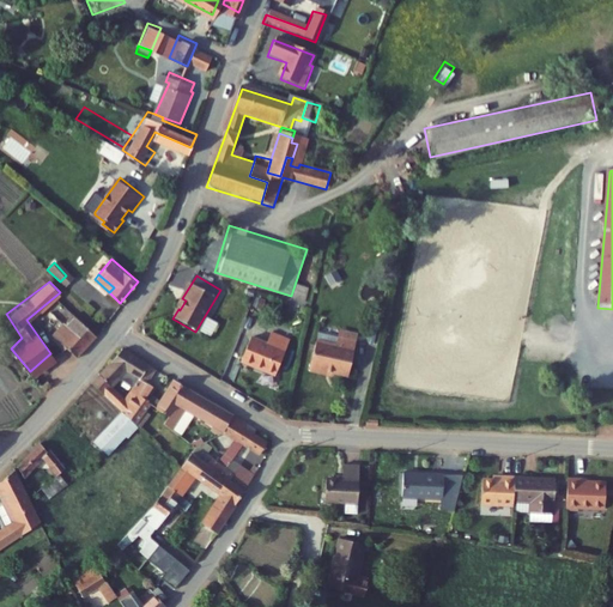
[(73,356),(93,333),(71,310),(50,332),(56,338),(52,341),(59,348),(62,344),(73,356)]
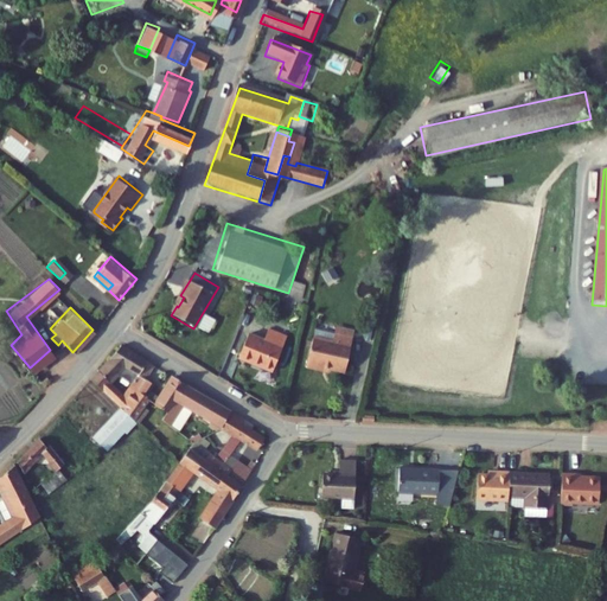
[(247,333),(238,357),(273,371),(286,334),(268,327),(263,340),(247,333)]
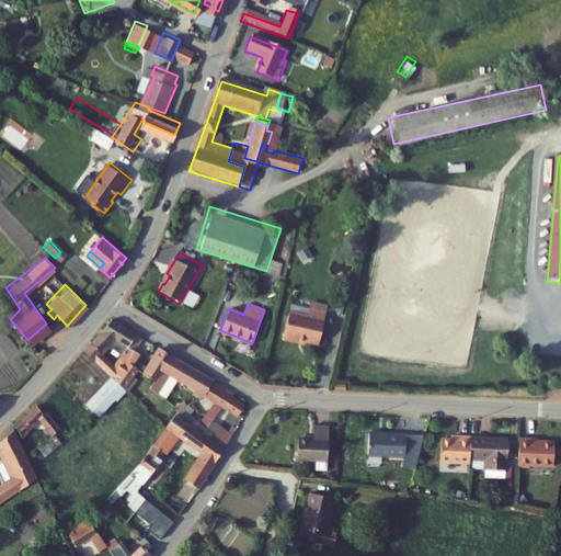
[(287,311),(282,338),(295,340),(296,336),(317,341),(322,313),(306,308),(304,316),(287,311)]
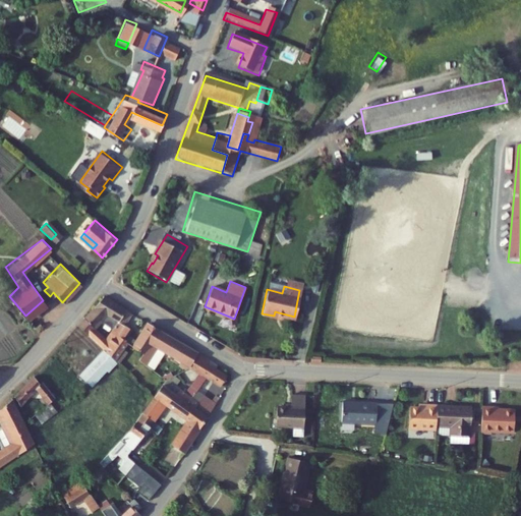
[(110,330),(117,335),(122,328),(123,327),(129,314),(99,296),(79,322),(91,331),(92,330),(98,323),(110,330)]
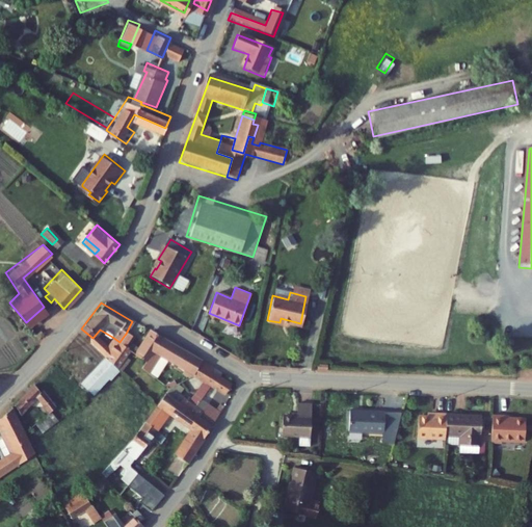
[(80,383),(92,393),(114,368),(128,380),(140,366),(117,345),(120,342),(112,337),(105,347),(94,337),(92,338),(81,328),(76,334),(102,357),(80,383)]
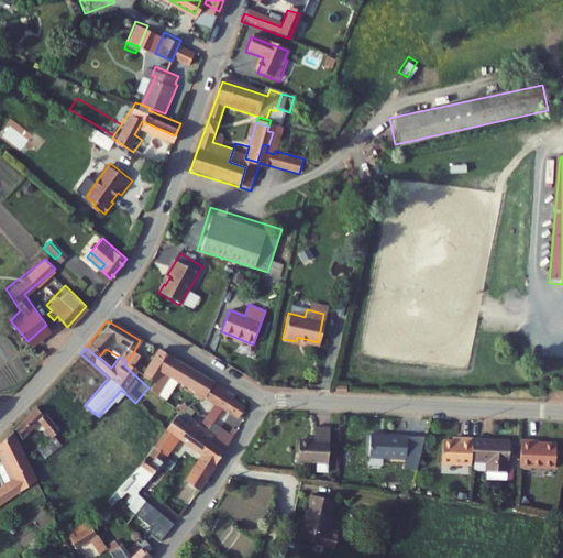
[(148,387),(159,370),(167,357),(157,350),(143,375),(134,368),(141,360),(133,353),(132,354),(127,362),(124,365),(148,387)]
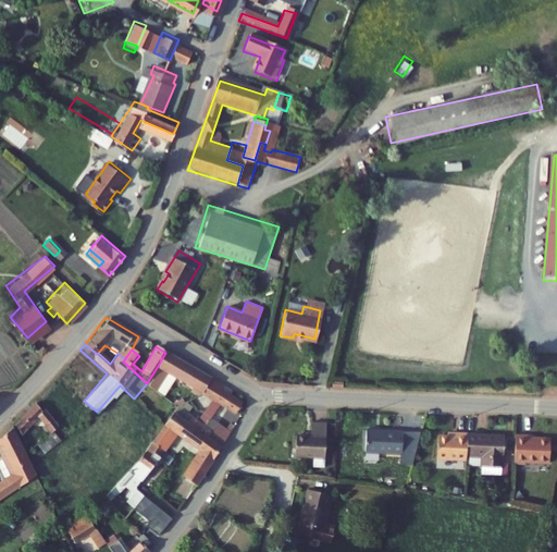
[(158,366),(201,391),(209,378),(165,353),(158,366)]
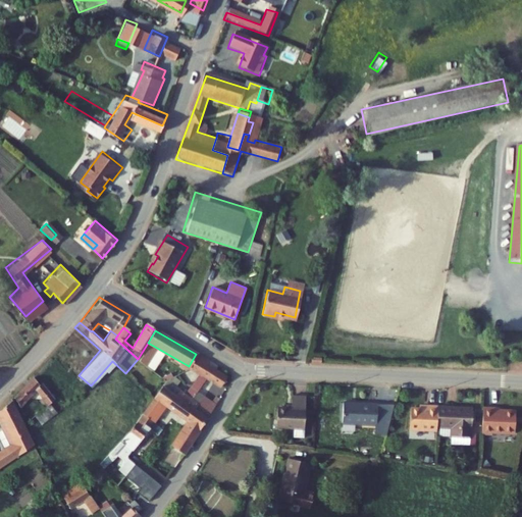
[(213,404),(194,392),(203,377),(217,386),(222,376),(205,366),(208,361),(196,354),(189,366),(196,371),(183,393),(191,399),(197,403),(194,408),(206,416),(213,404)]
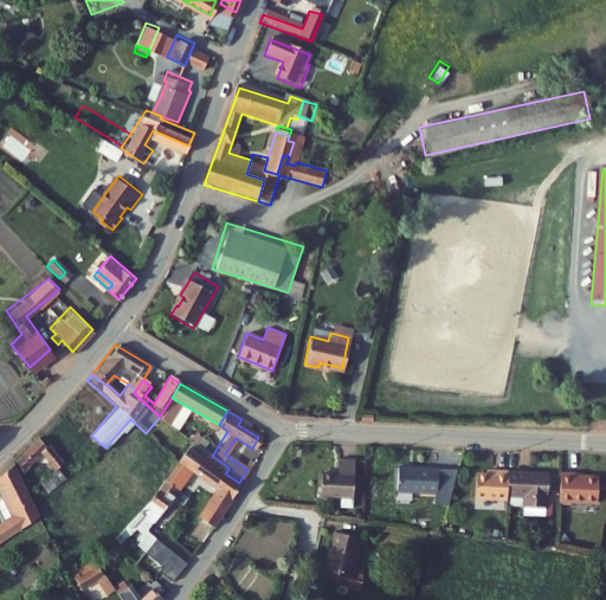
[(38,452),(51,472),(57,469),(62,465),(39,434),(13,462),(19,473),(38,452)]
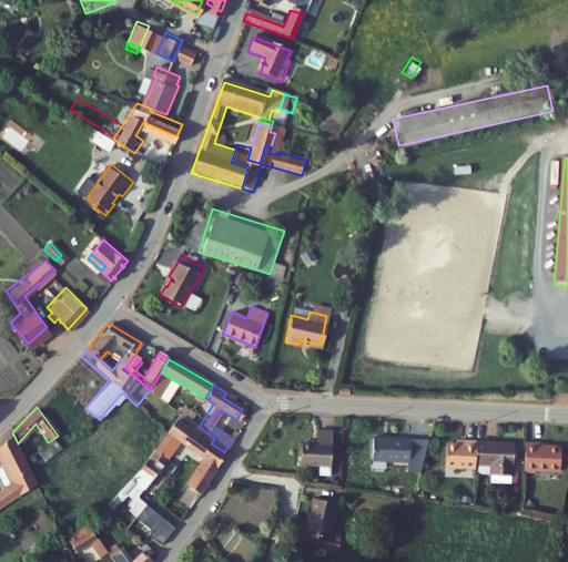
[(178,443),(179,441),(195,452),(208,433),(199,427),(194,423),(191,429),(176,419),(155,449),(164,455),(173,441),(178,443)]
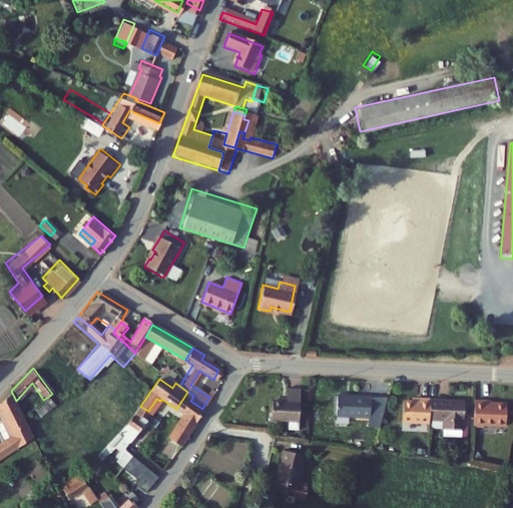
[(297,391),(283,391),(283,404),(269,403),(269,422),(286,422),(286,432),(296,432),(297,391)]
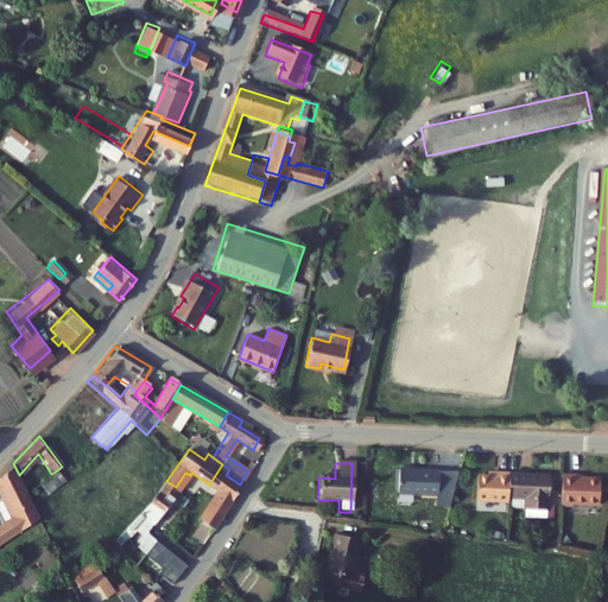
[(214,527),(240,485),(226,475),(229,469),(222,464),(209,485),(217,490),(200,519),(214,527)]
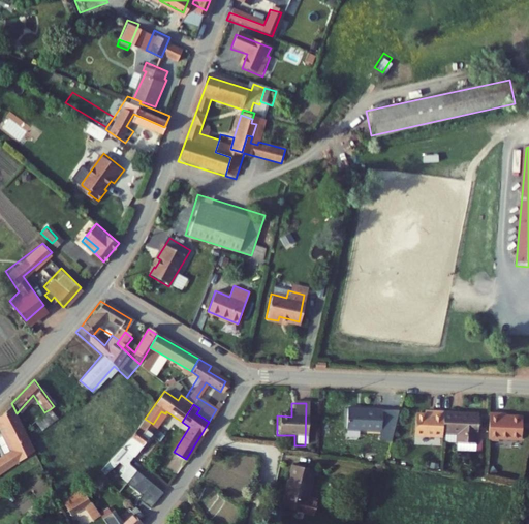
[(0,456),(0,473),(33,454),(8,406),(0,413),(0,434),(8,451),(0,456)]
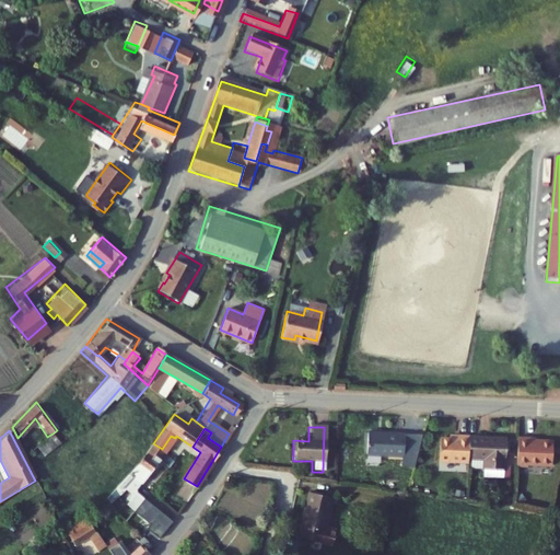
[(400,434),(362,432),(362,454),(399,455),(400,434)]
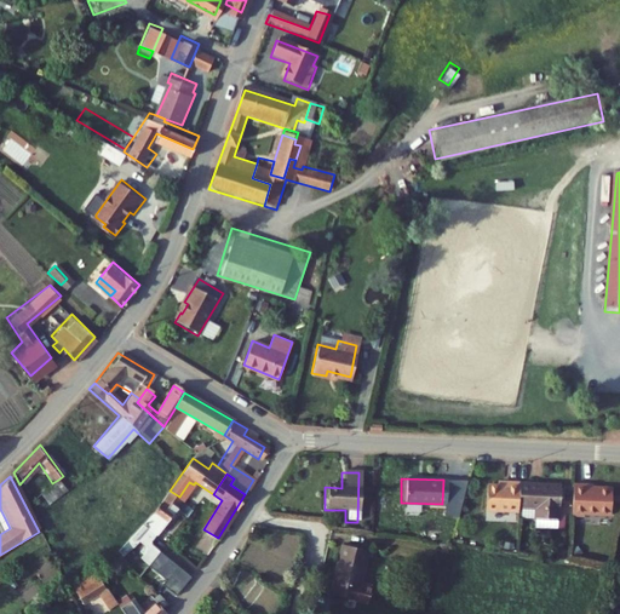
[(52,483),(47,487),(56,499),(67,492),(58,480),(52,483)]
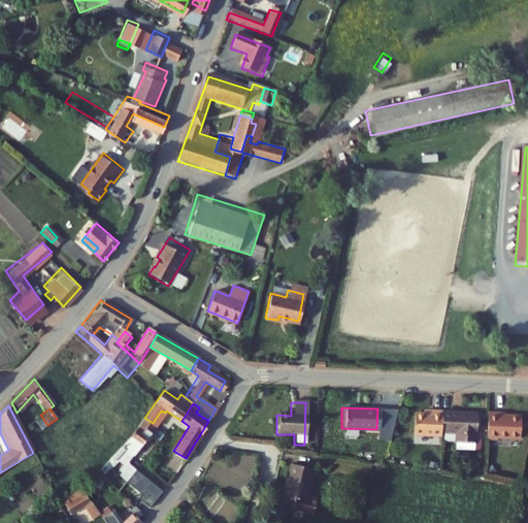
[(165,413),(161,411),(153,423),(156,425),(165,413)]
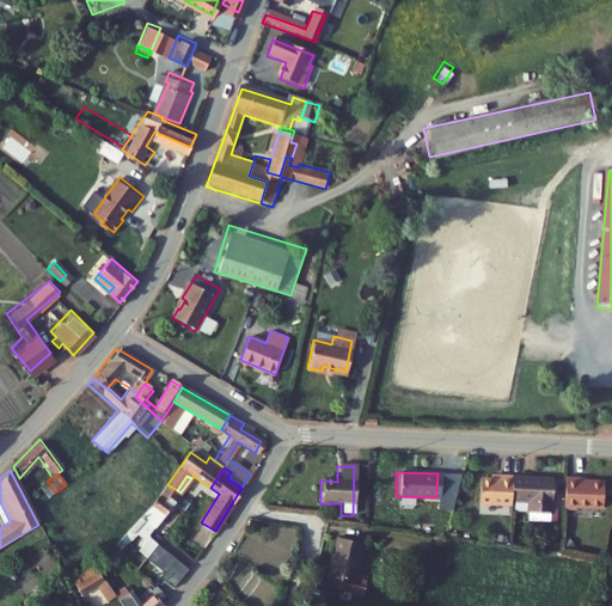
[(500,483),(477,482),(476,506),(507,507),(507,505),(508,479),(500,479),(500,483)]
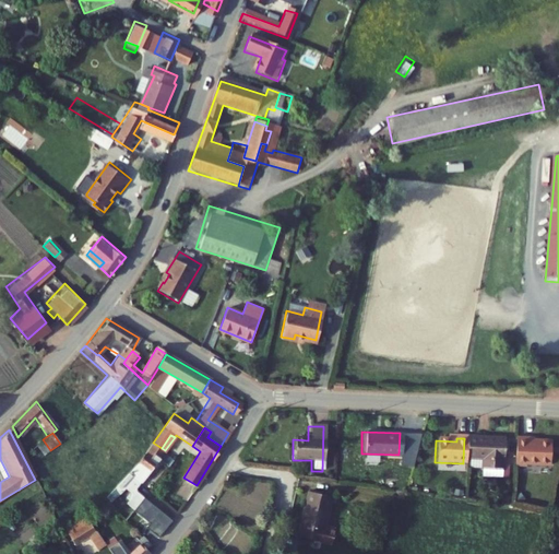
[(502,440),(464,438),(463,461),(479,461),(478,472),(500,472),(500,462),(501,462),(502,440)]
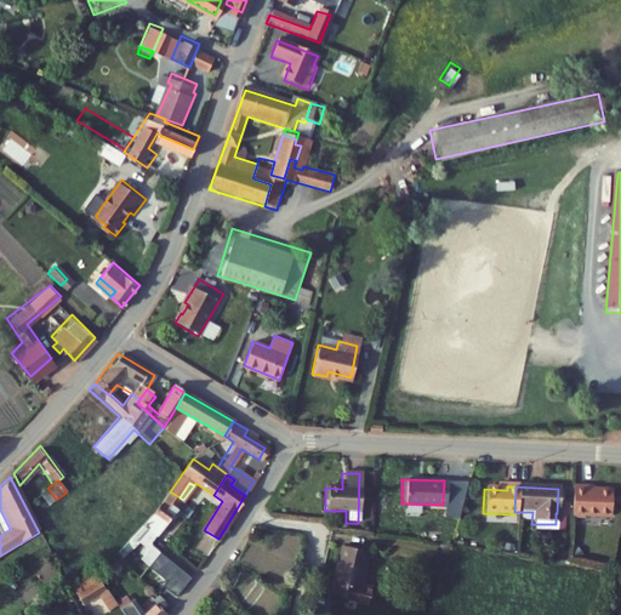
[(581,489),(569,489),(568,522),(581,523),(581,519),(608,520),(609,493),(581,493),(581,489)]
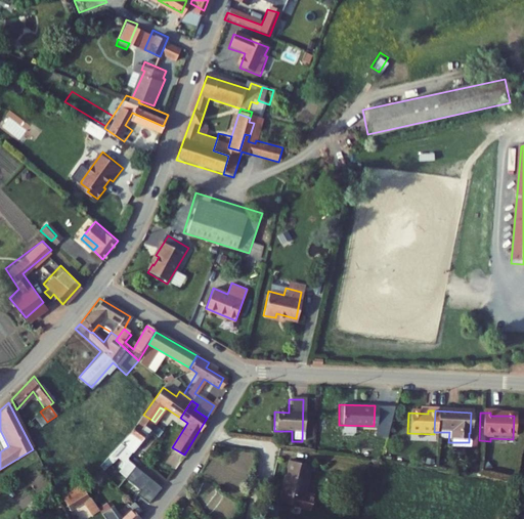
[(151,420),(143,415),(130,435),(102,464),(106,469),(120,456),(125,460),(120,466),(122,469),(119,472),(126,479),(128,476),(136,466),(129,461),(129,458),(143,440),(151,428),(160,434),(164,428),(160,425),(155,422),(151,420)]
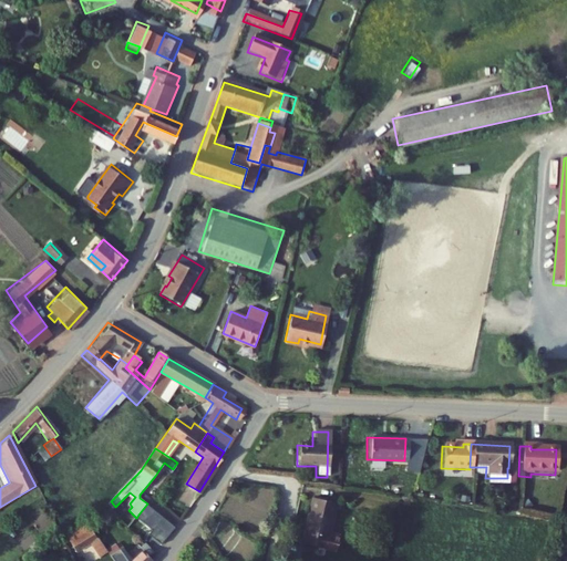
[(334,504),(312,498),(301,542),(334,550),(338,537),(327,534),(334,504)]
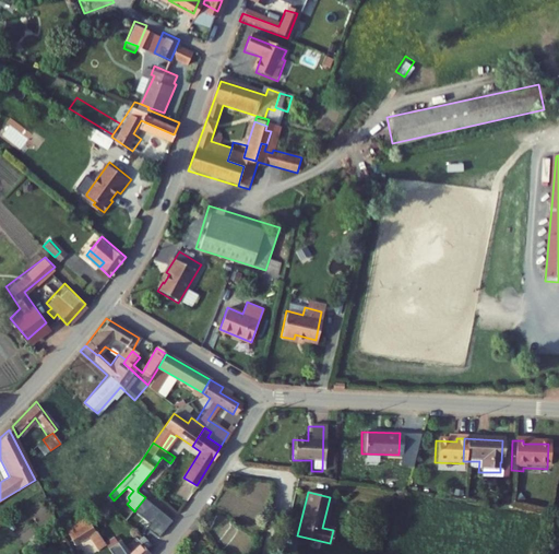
[(171,519),(145,497),(137,508),(134,511),(147,523),(145,526),(158,537),(171,519)]
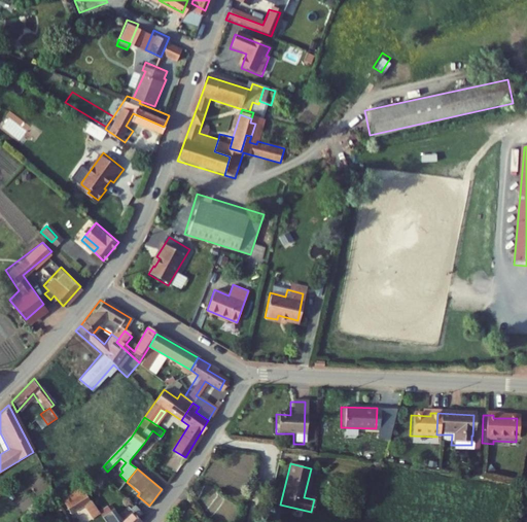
[(90,501),(81,488),(61,499),(69,515),(83,506),(92,520),(102,513),(96,505),(93,499),(90,501)]
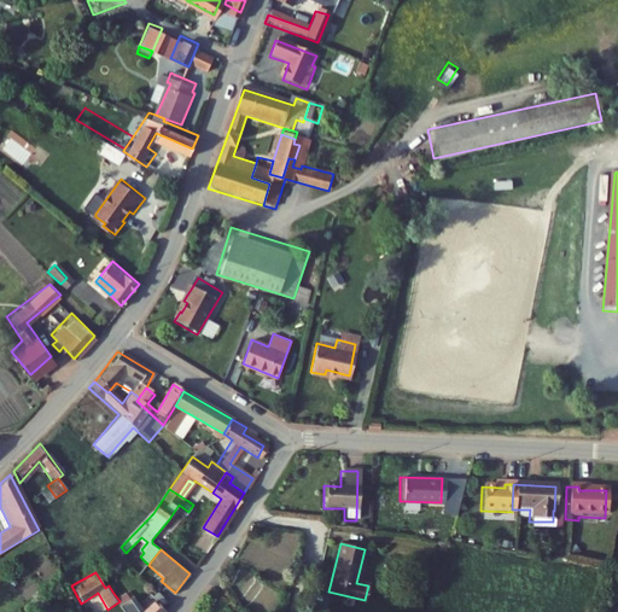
[(112,592),(127,611),(163,611),(165,611),(162,607),(165,604),(156,592),(136,606),(121,586),(112,592)]
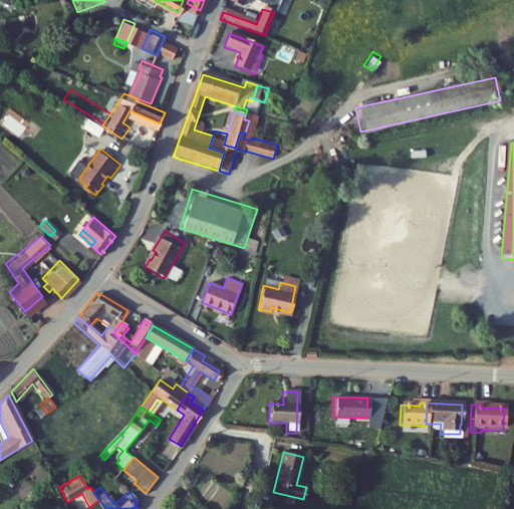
[(129,491),(130,492),(138,502),(140,500),(130,489),(129,491)]
